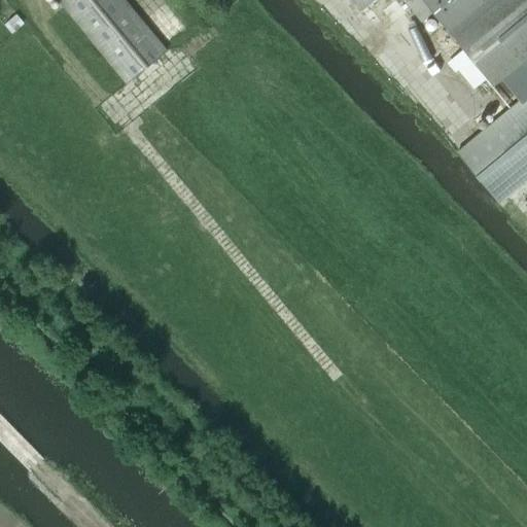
[(123,0),(57,0),(126,83),(165,50),(123,0)]
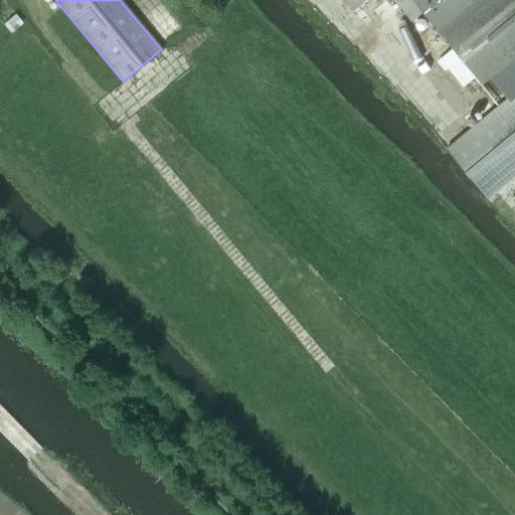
[(341,0),(351,12),(365,0),(341,0)]
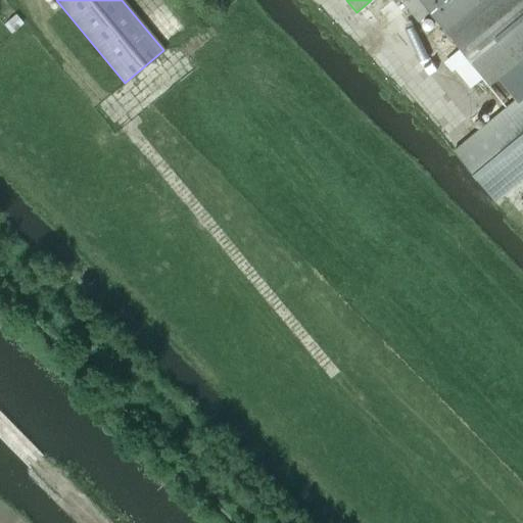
[(522,0),(399,0),(418,22),(428,13),(459,50),(447,58),(471,87),(482,79),(488,86),(522,57),(522,0)]
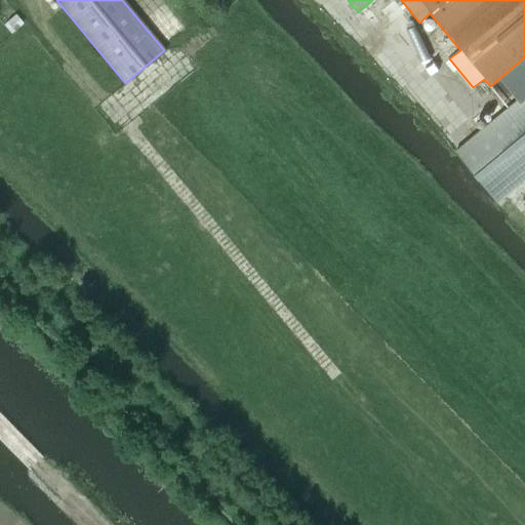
[(15,15),(4,25),(11,33),(23,24),(15,16),(15,15)]
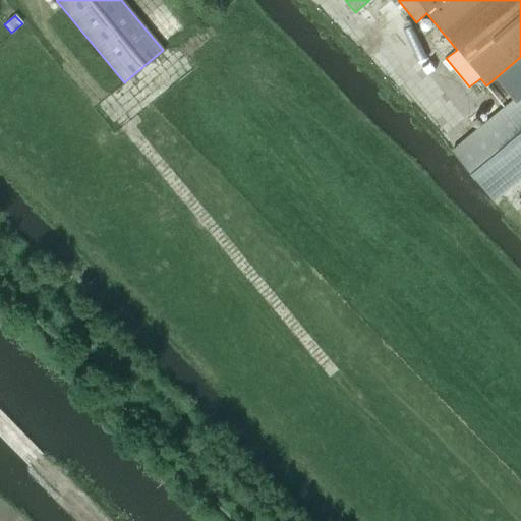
[(520,94),(452,152),(494,203),(520,178),(520,94)]
